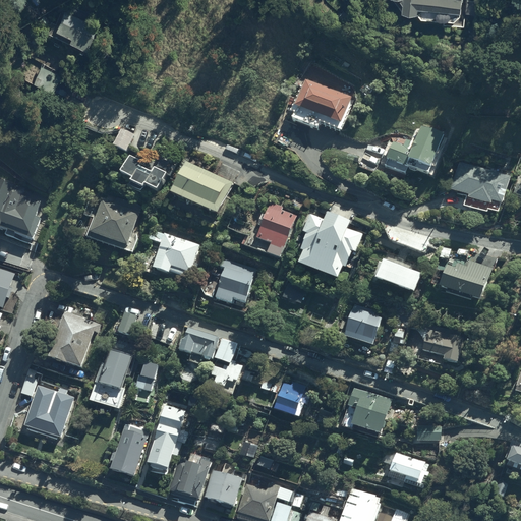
[(464,16),(461,16),(461,0),(464,0),(464,10),(478,11),(478,0),(403,0),(403,4),(417,5),(422,13),(444,15),(444,21),(464,23),(464,16)]
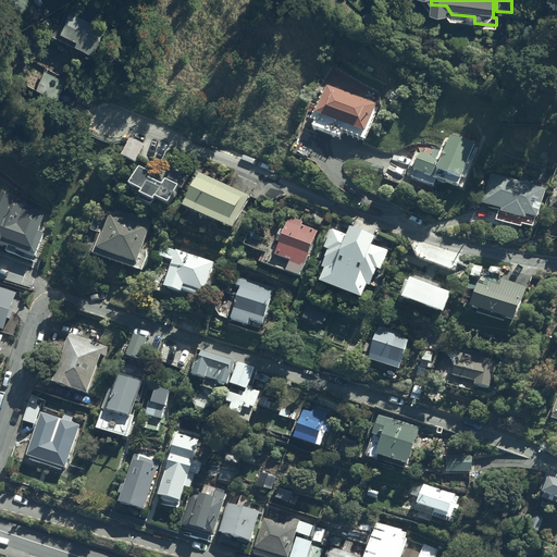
[(65,7),(64,8),(53,31),(90,49),(102,25),(84,16),(85,13),(76,9),(75,11),(65,7)]
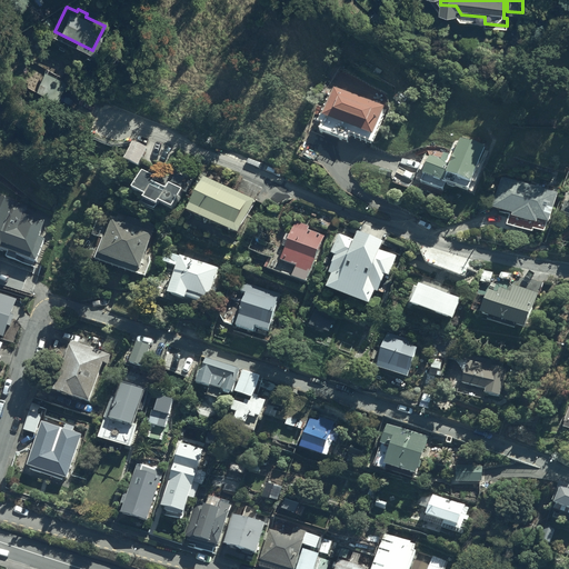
[(389,106),(333,87),(332,92),(325,91),(322,99),(327,100),(325,107),(317,105),(315,113),(321,116),(320,120),(323,121),(321,131),(349,139),(351,131),(376,141),(389,106)]
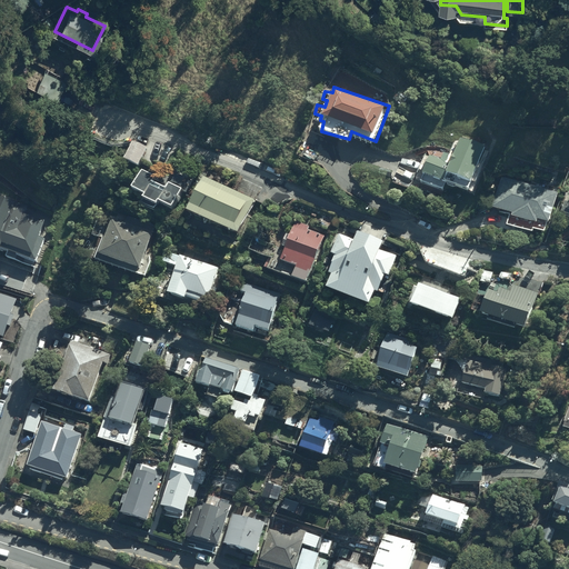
[(442,159),(431,155),(422,180),(445,188),(447,181),(470,189),(487,143),(460,136),(455,152),(446,150),(442,159)]
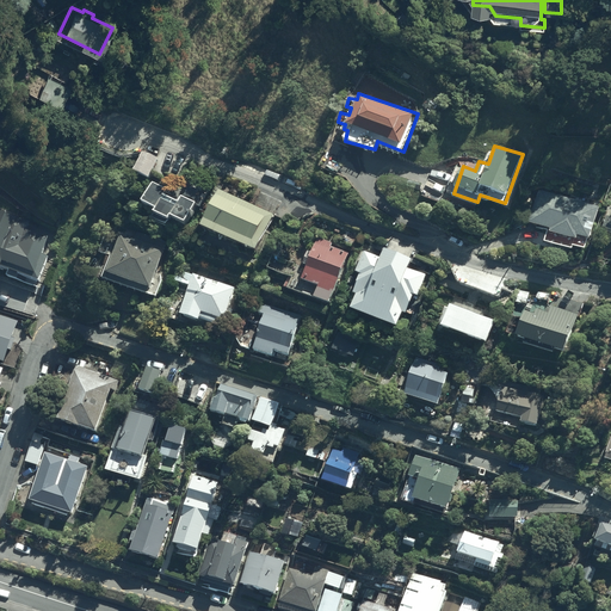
[(159,156),(143,150),(136,170),(150,177),(159,156)]
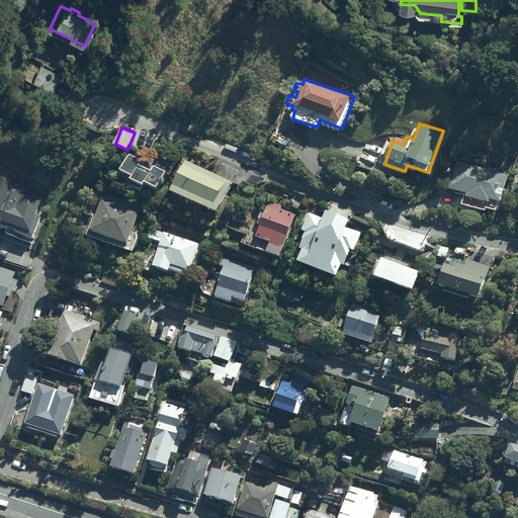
[(143,160),(131,155),(122,170),(134,176),(133,179),(145,185),(147,181),(158,187),(167,172),(155,166),(153,171),(140,164),(143,160)]
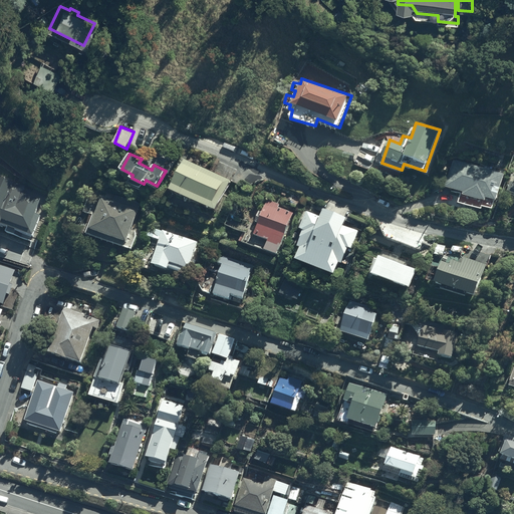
[(505,173),(455,159),(446,186),(463,191),(460,202),(482,209),(483,206),(493,209),(495,201),(497,201),(505,173)]
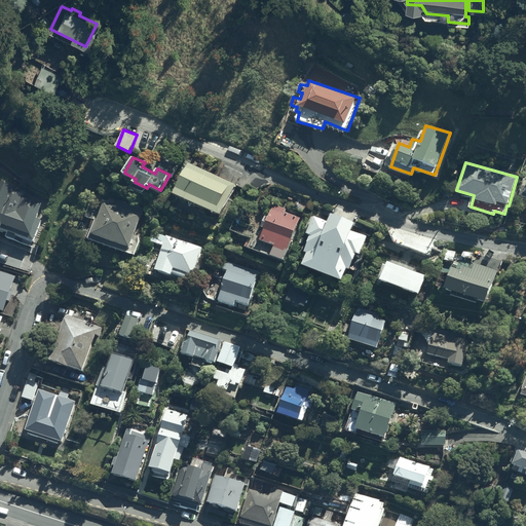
[(236,185),(189,163),(175,193),(222,215),(236,185)]
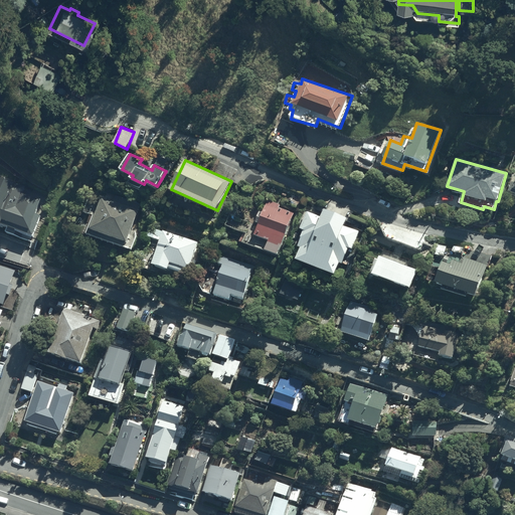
[(0,174),(0,225),(4,227),(4,225),(36,235),(43,214),(39,212),(44,198),(26,192),(28,186),(15,181),(15,180),(0,174)]
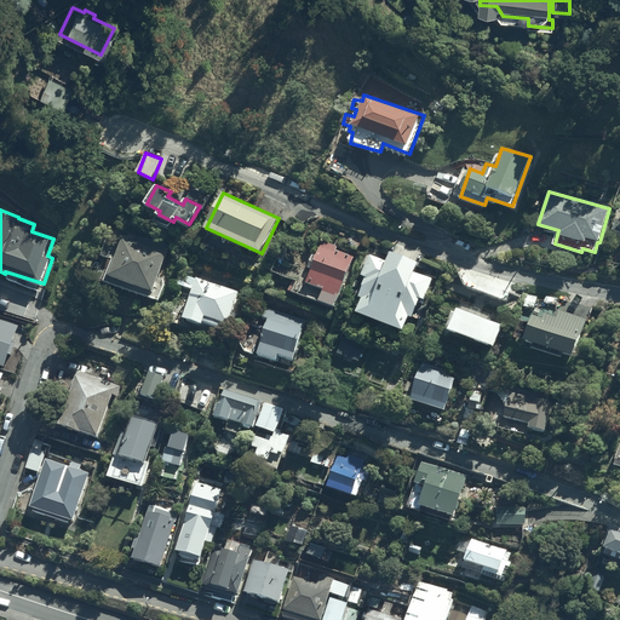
[(113,257),(105,279),(160,300),(177,248),(122,231),(119,244),(107,240),(104,247),(110,248),(108,256),(113,257)]
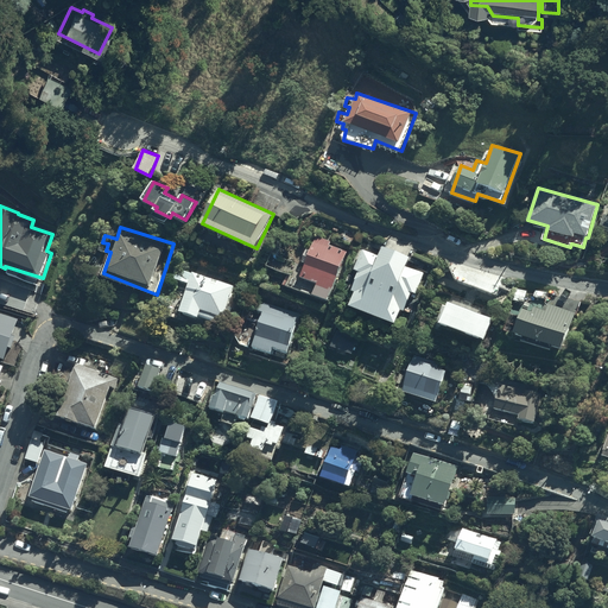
[(331,241),(317,236),(312,248),(308,247),(303,263),(308,264),(303,277),(318,283),(315,295),(329,301),(347,251),(330,245),(331,241)]
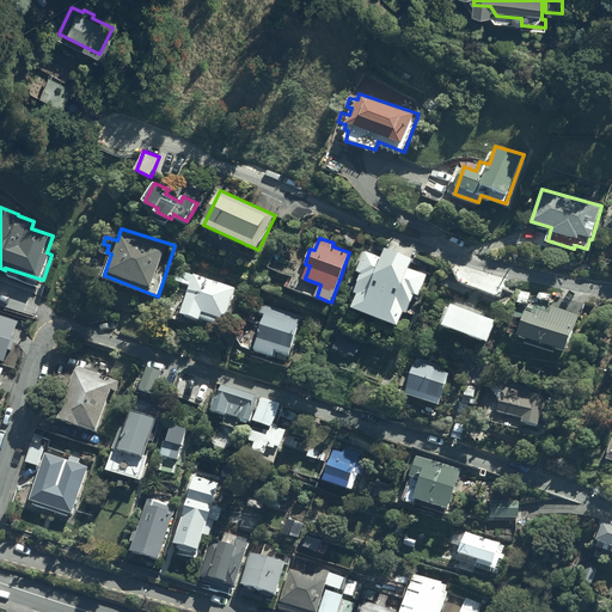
[(383,258),(366,251),(357,271),(363,274),(356,293),(359,294),(354,308),(401,326),(405,312),(409,313),(416,294),(421,295),(428,274),(421,271),(422,267),(414,263),(415,259),(386,249),(383,258)]
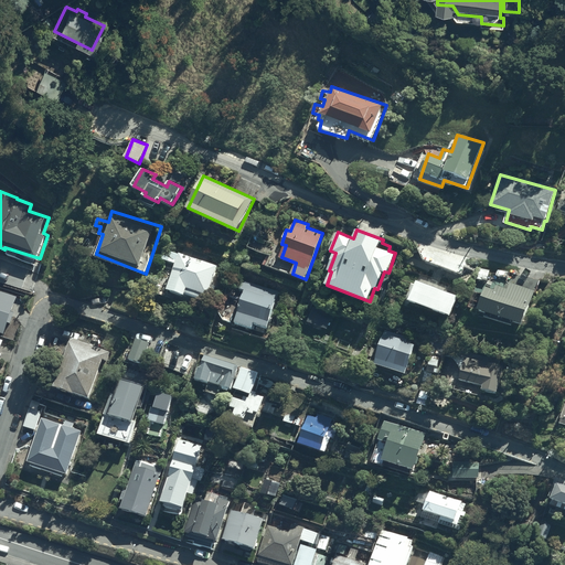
[(162,258),(176,263),(167,288),(187,295),(187,294),(208,300),(210,295),(212,295),(215,287),(212,286),(219,266),(206,262),(210,255),(185,247),(183,254),(179,252),(178,254),(166,249),(162,258)]
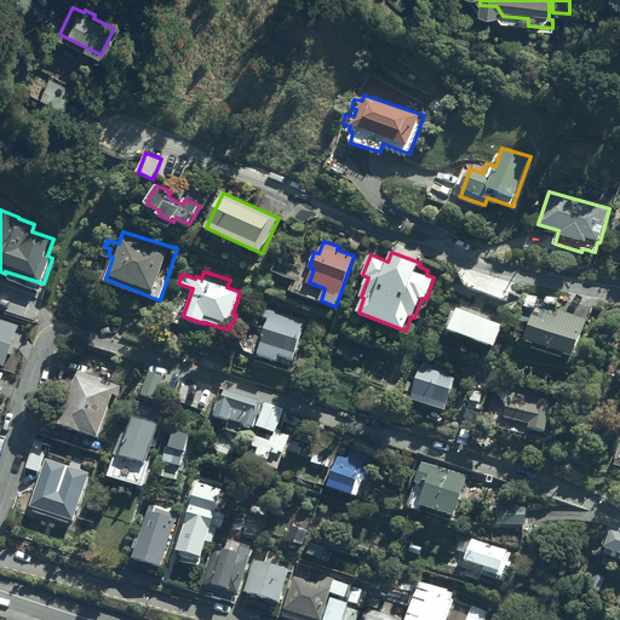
[(505,325),(458,306),(449,329),(497,346),(505,325)]
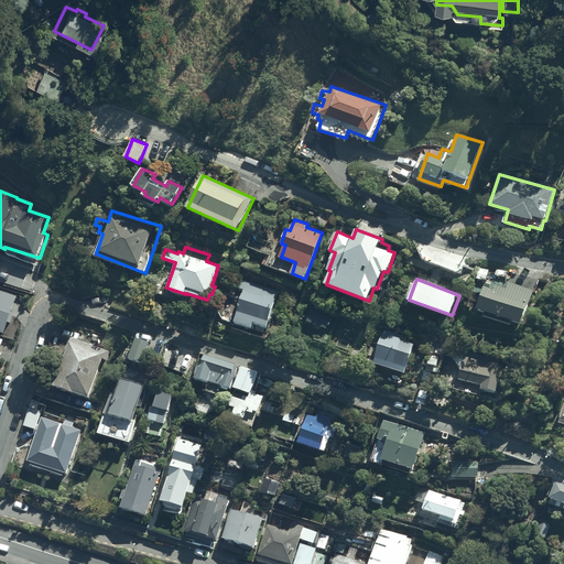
[(241,280),(239,288),(245,289),(235,321),(253,326),(255,323),(269,327),(279,291),(241,280)]
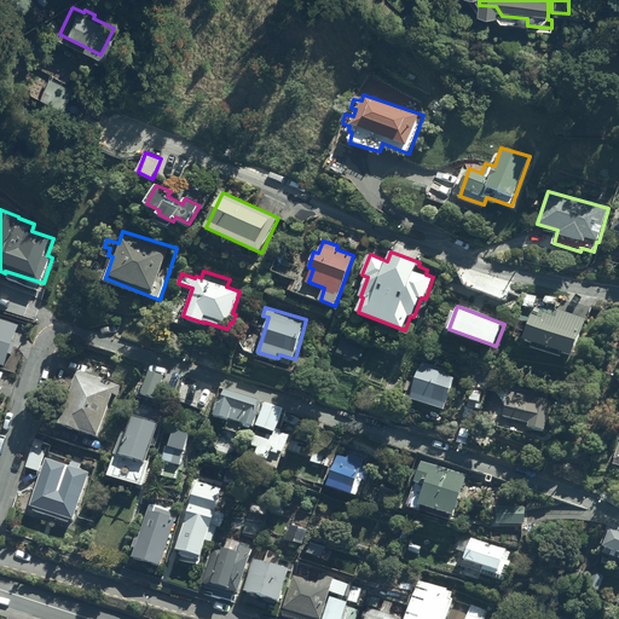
[(574,354),(588,318),(560,310),(556,317),(545,313),(543,318),(533,314),(525,339),(574,354)]
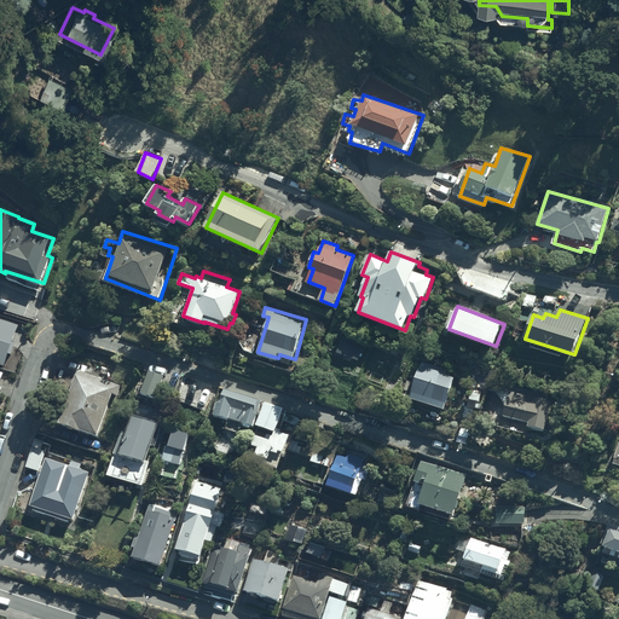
[(447,369),(422,363),(410,397),(445,409),(456,379),(451,376),(452,372),(446,371),(447,369)]
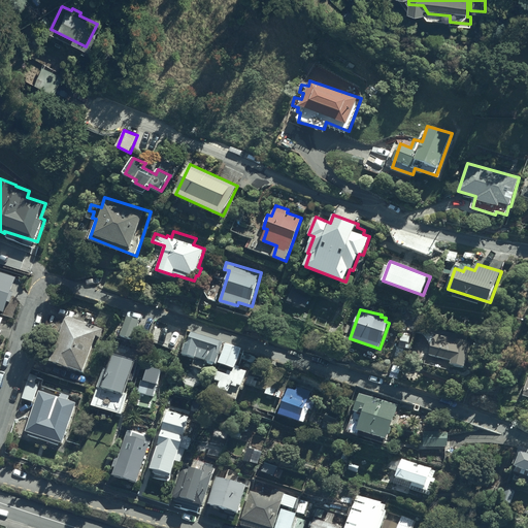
[(104,329),(68,316),(62,334),(59,333),(55,343),(59,344),(54,360),(88,371),(99,337),(101,338),(104,329)]
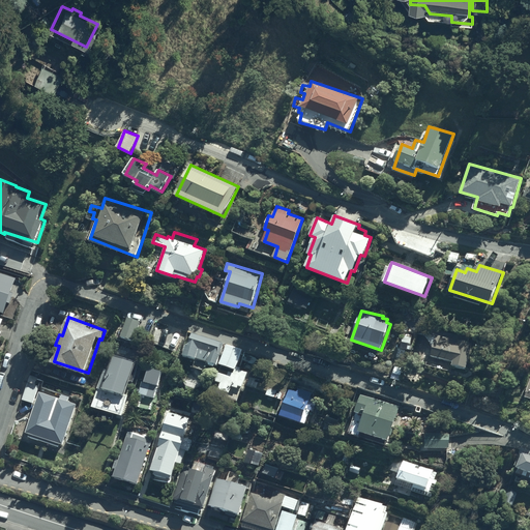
[(437,328),(437,332),(432,356),(453,361),(452,364),(468,367),(469,365),(471,365),(474,352),(471,351),(474,336),(437,328)]
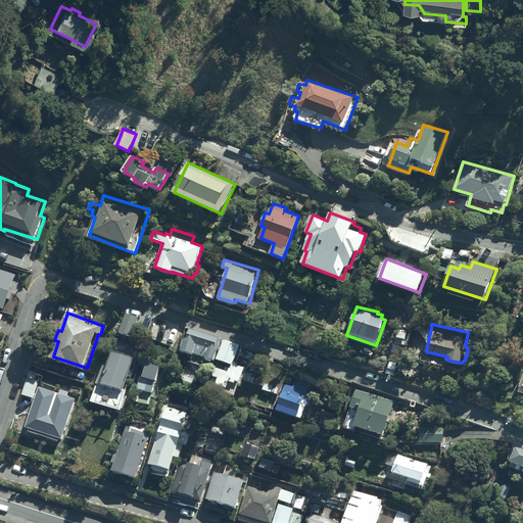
[(222,338),(189,328),(186,340),(184,339),(181,349),(217,359),(219,347),(220,348),(222,343),(221,343),(222,338)]
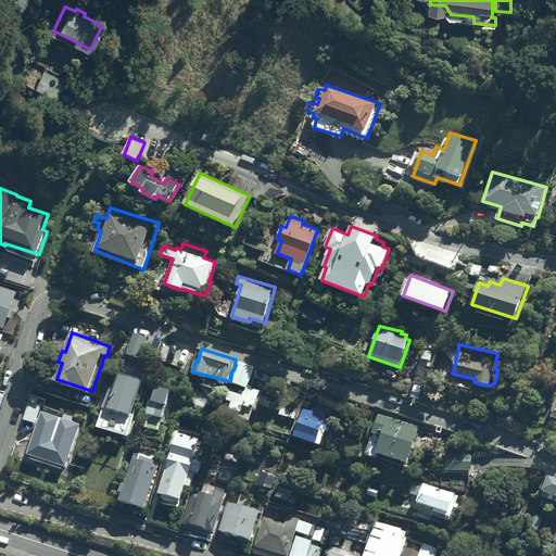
[(255,366),(239,361),(231,381),(248,387),(255,366)]
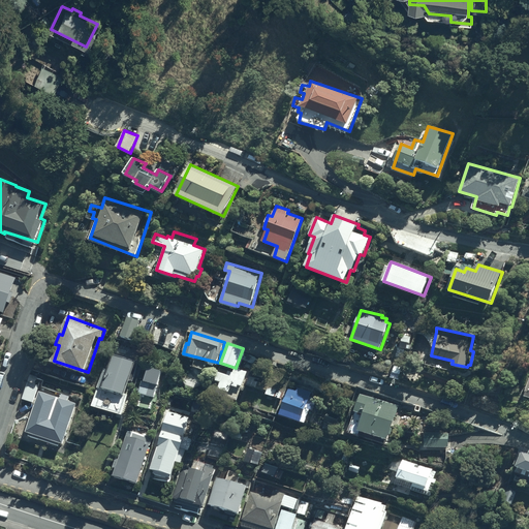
[(136,360),(107,353),(95,407),(101,408),(99,417),(113,421),(115,411),(125,414),(130,395),(128,394),(136,360)]
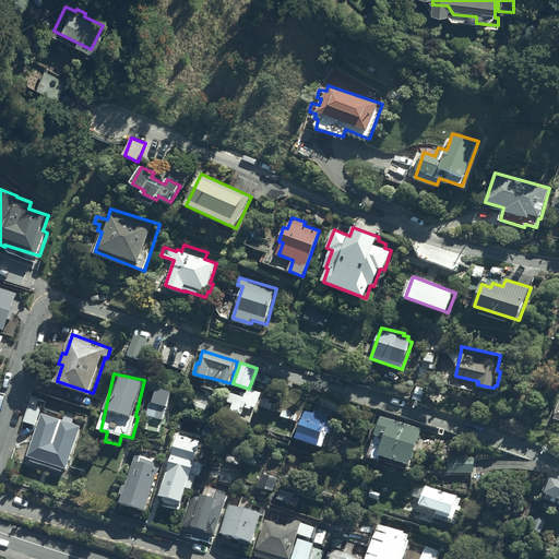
[(42,397),(33,395),(25,421),(37,425),(43,406),(39,405),(42,397)]
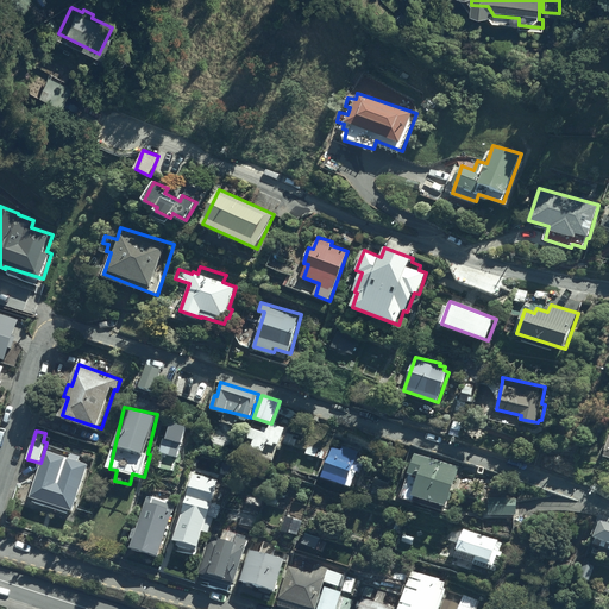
[(183,443),(164,439),(158,468),(176,471),(183,443)]
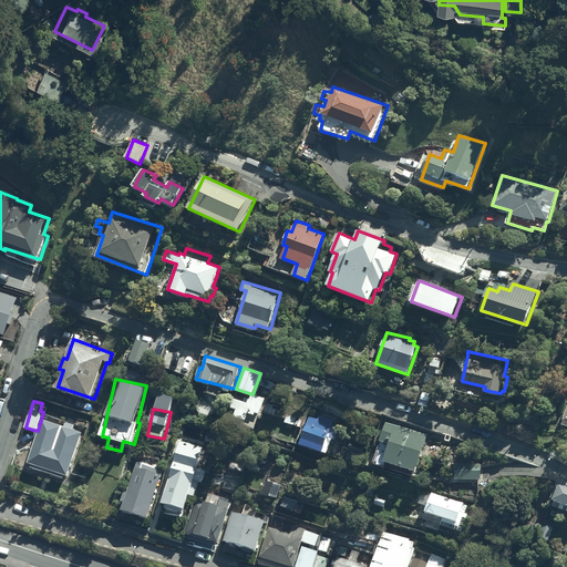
[(315,416),(309,415),(300,444),(328,453),(332,439),(337,440),(341,428),(333,425),(336,420),(316,413),(315,416)]
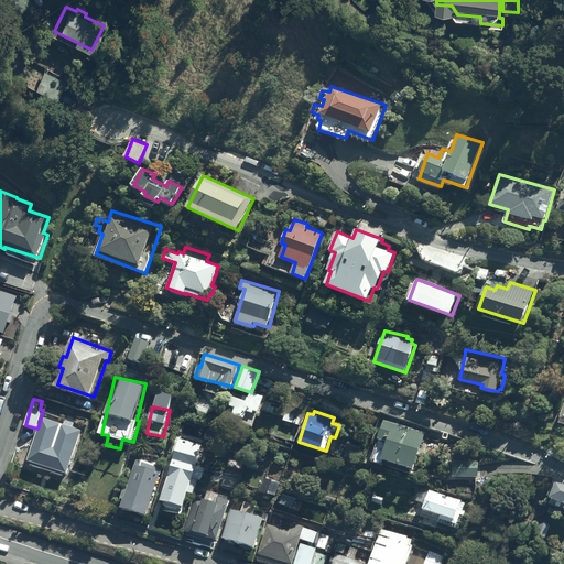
[(65,424),(44,416),(30,461),(34,463),(33,466),(64,476),(65,473),(69,474),(85,430),(74,426),(75,422),(66,420),(65,424)]
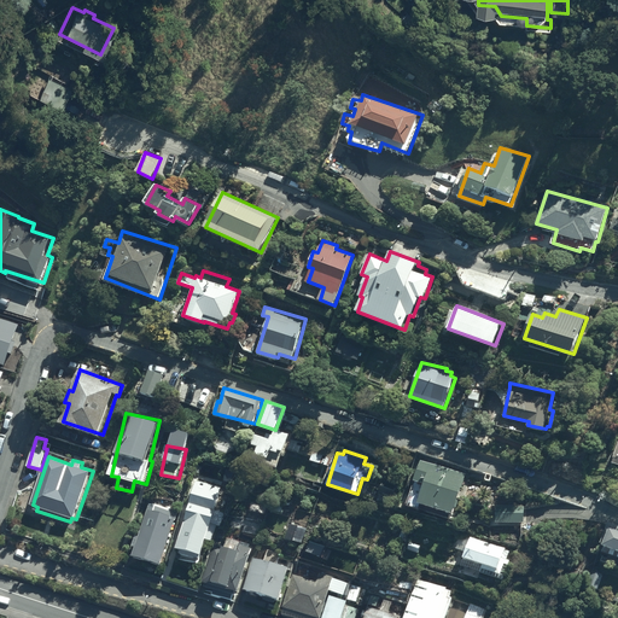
[(467,473),(421,460),(406,505),(452,520),(467,473)]
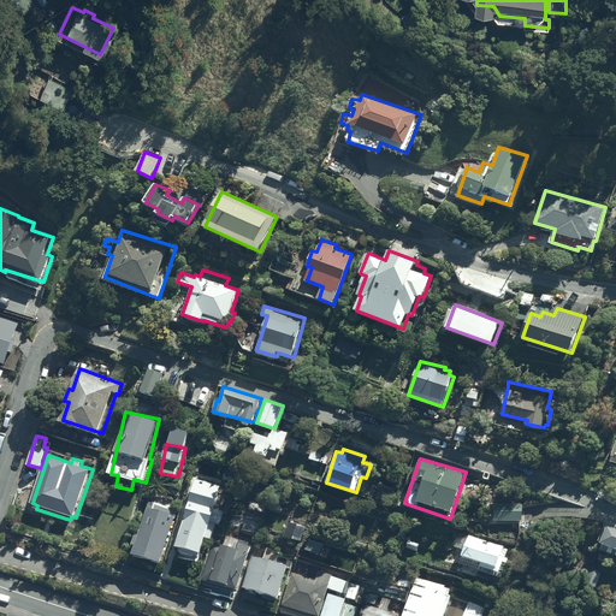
[(223,486),(195,480),(177,545),(203,552),(207,539),(212,540),(217,523),(220,523),(225,510),(217,508),(223,486)]
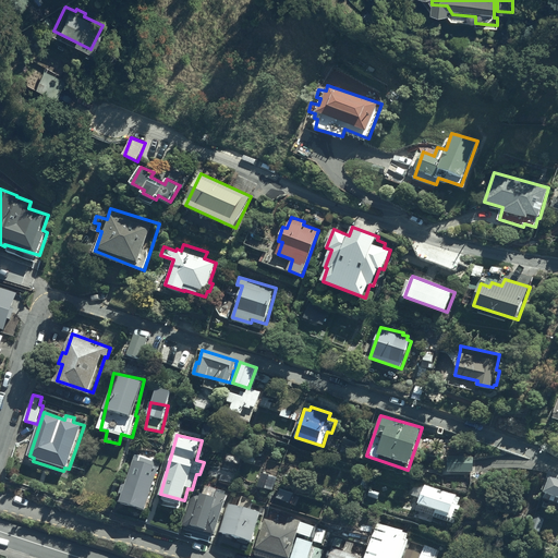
[(154,459),(135,455),(122,501),(148,509),(161,461),(154,459)]
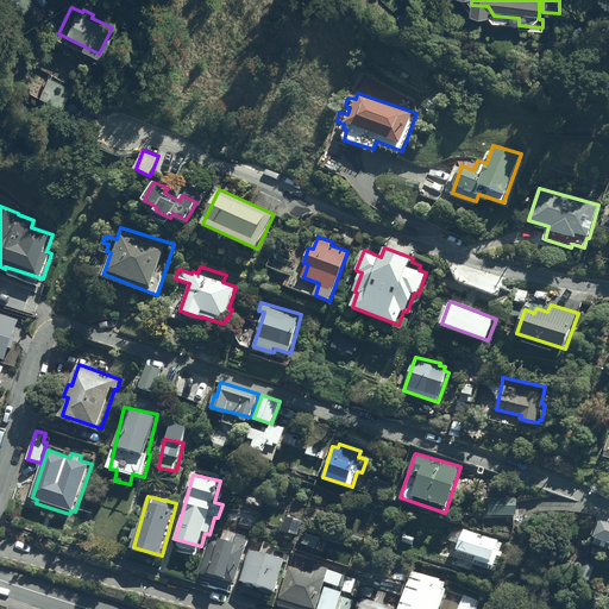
[(518,497),(489,497),(489,515),(518,515),(518,497)]
